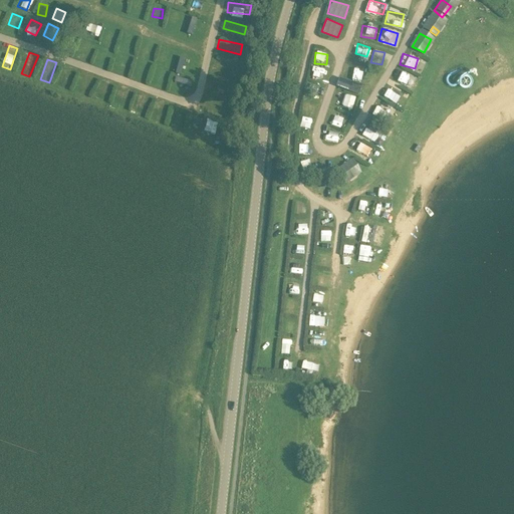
[(215,59),(213,67),(235,72),(237,64),(215,59)]
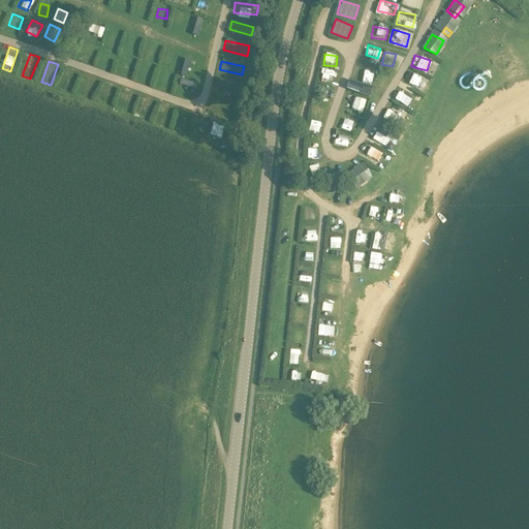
[(374,79),(377,69),(366,66),(363,75),(374,79)]
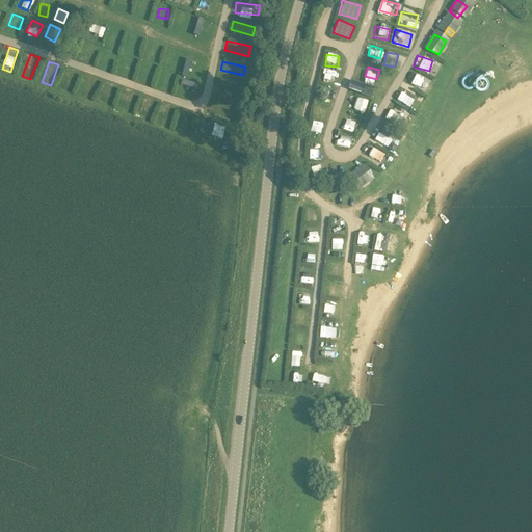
[(68,68),(62,90),(72,92),(77,71),(68,68)]
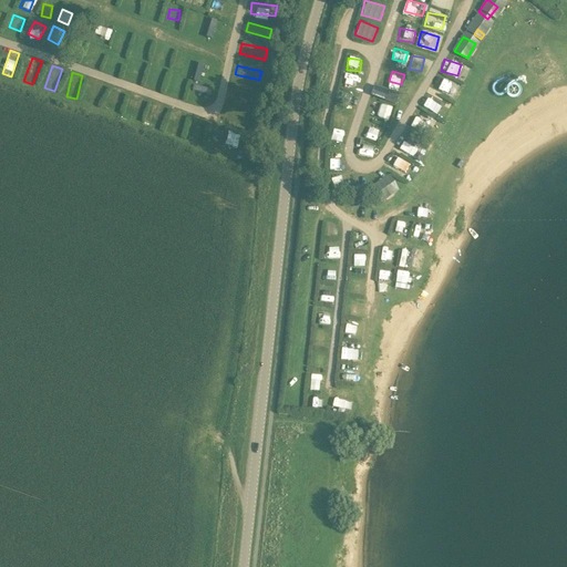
[(435,72),(428,85),(439,92),(446,78),(435,72)]
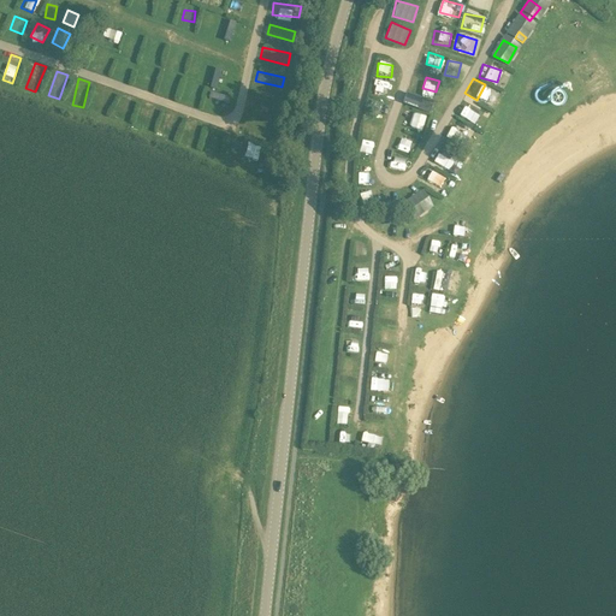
[(487,83),(478,100),(486,106),(497,89),(487,83)]
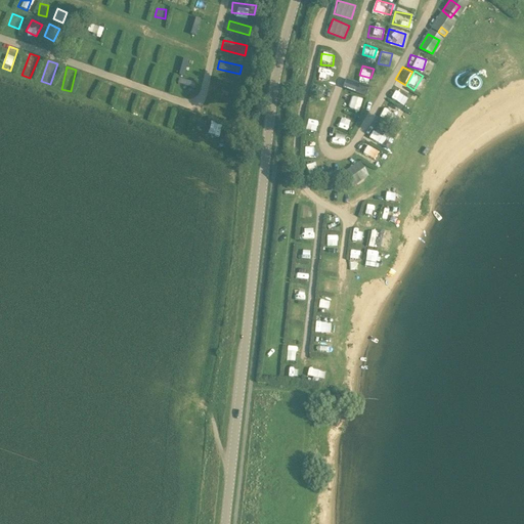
[(81,95),(89,97),(93,76),(85,74),(81,95)]
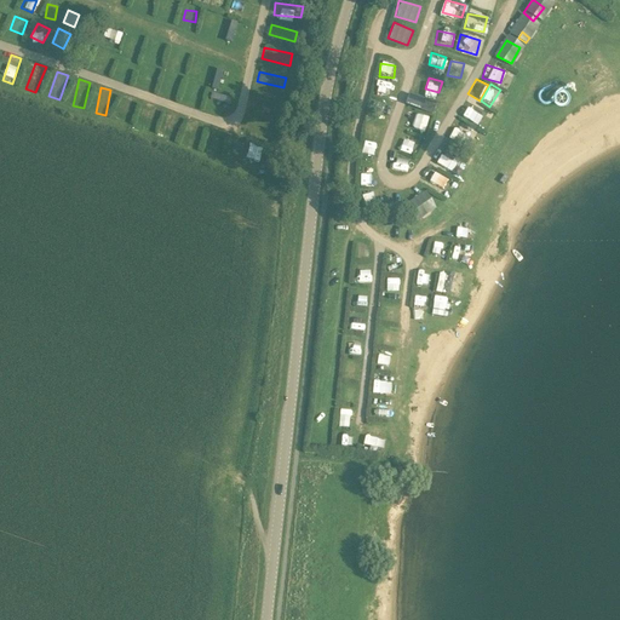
[(597,91),(589,93),(591,102),(600,98),(597,91)]
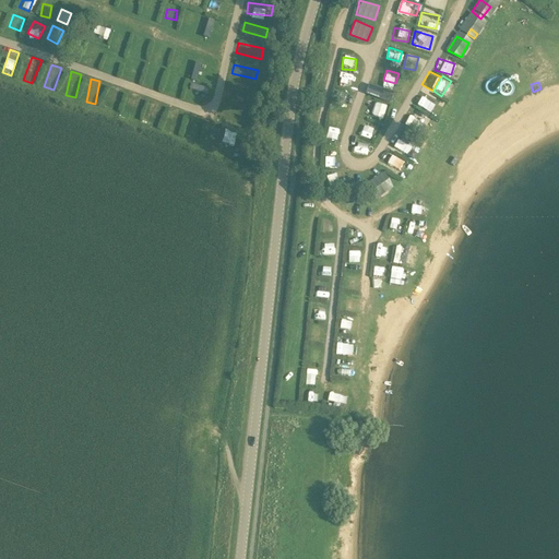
[(105,108),(115,111),(123,88),(115,85),(105,108)]
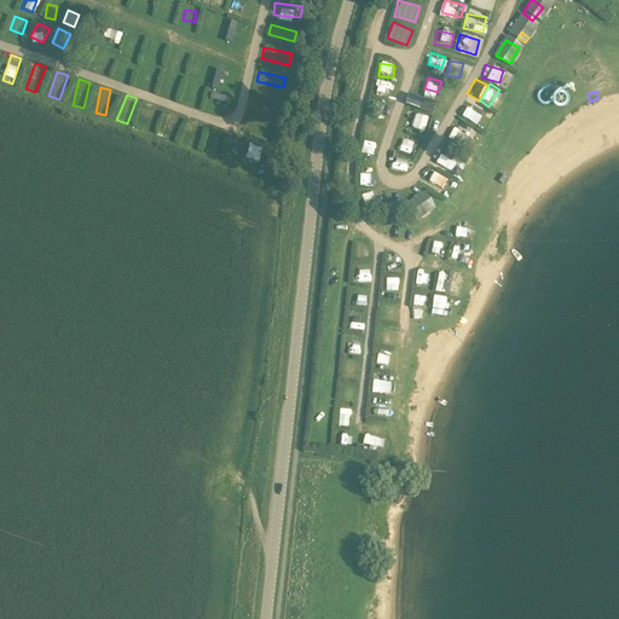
[(254,94),(252,104),(276,111),(279,100),(254,94)]
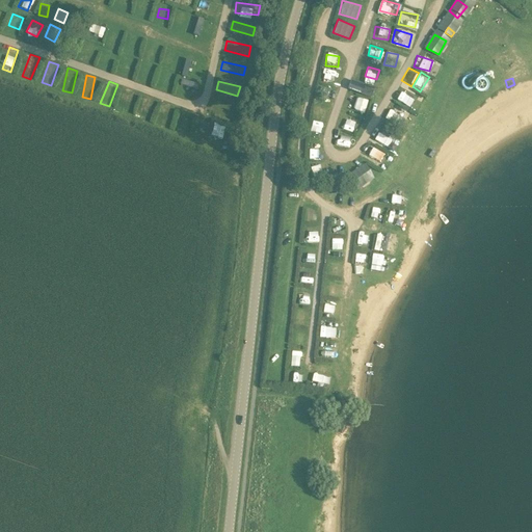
[(404,104),(409,89),(397,84),(392,99),(404,104)]
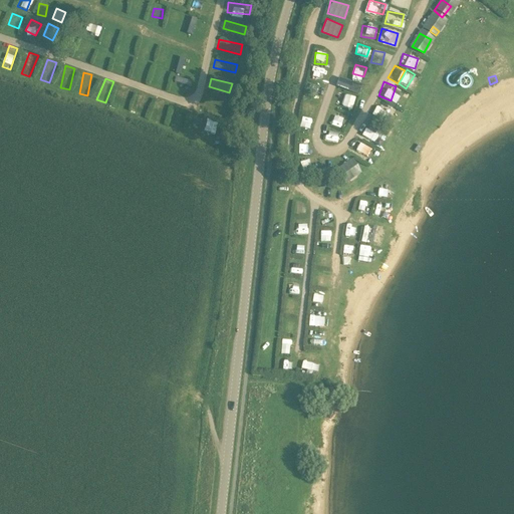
[(118,108),(126,110),(132,87),(123,86),(118,108)]
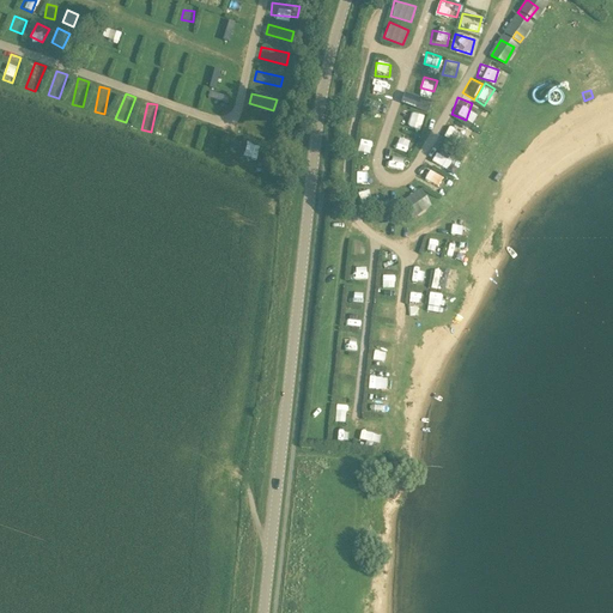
[(161,134),(171,138),(181,114),(170,110),(161,134)]
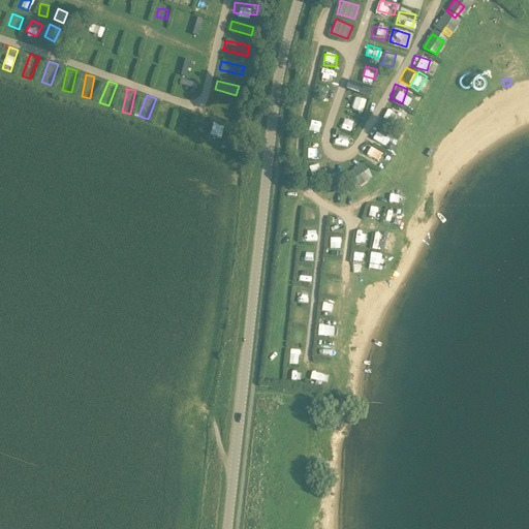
[(166,126),(175,104),(166,101),(158,123),(166,126)]
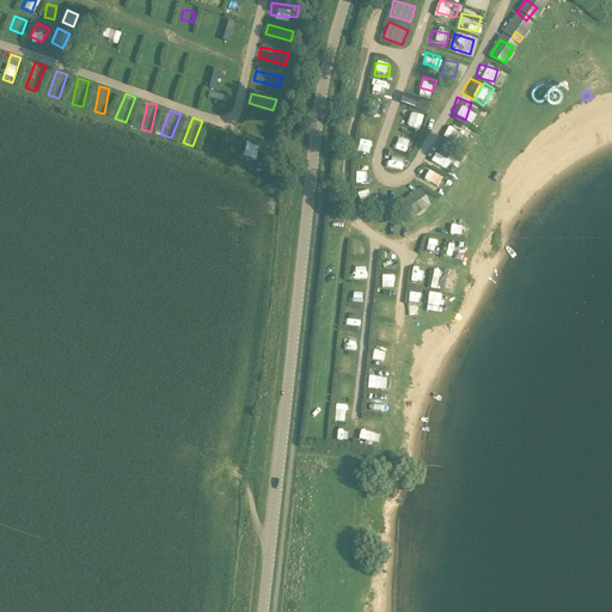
[(244,128),(268,134),(270,123),(246,117),(244,128)]
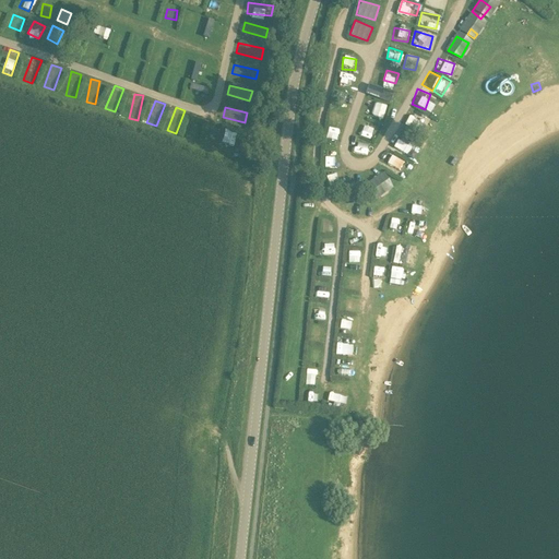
[(371,107),(369,117),(381,120),(383,110),(371,107)]
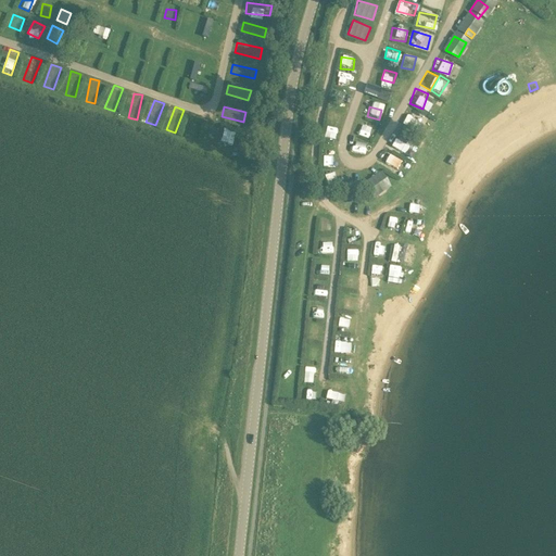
[(400,123),(411,128),(417,116),(406,111),(400,123)]
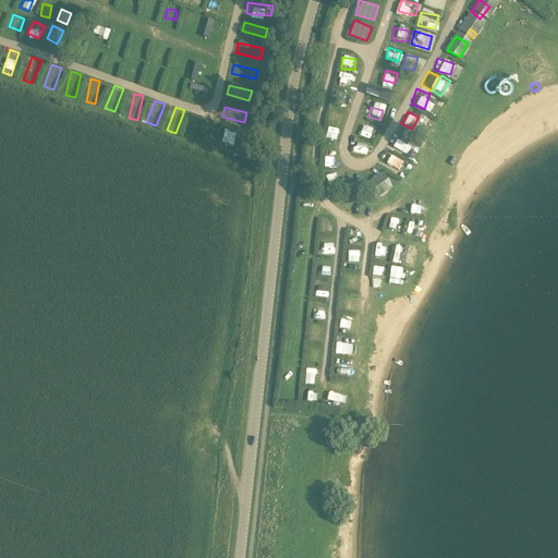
[(219,128),(217,137),(240,143),(243,134),(219,128)]
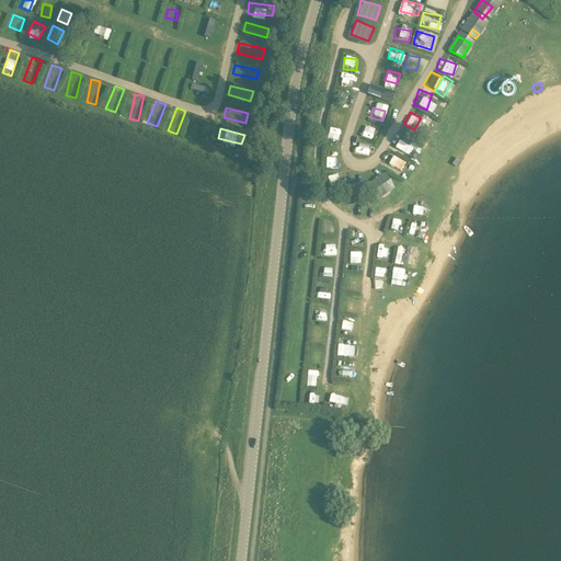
[(399,136),(393,147),(409,155),(414,144),(399,136)]
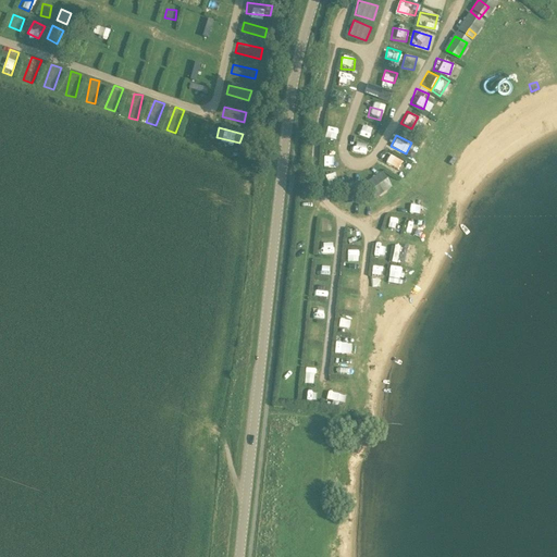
[(353,136),(350,147),(364,150),(367,139),(353,136)]
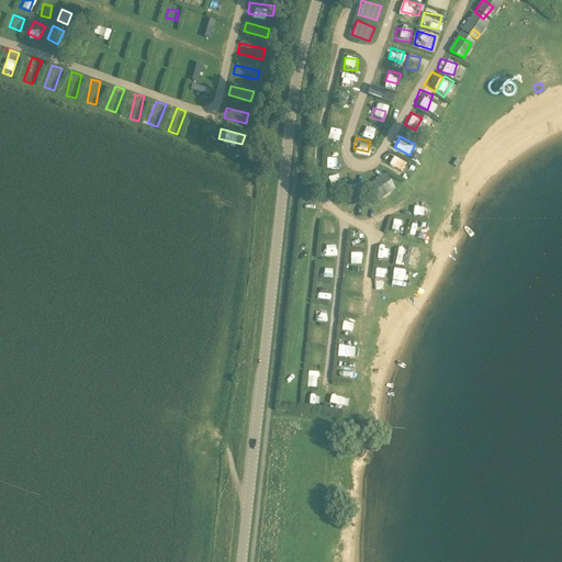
[(389,154),(384,164),(401,170),(405,159),(400,157),(398,158),(389,154)]
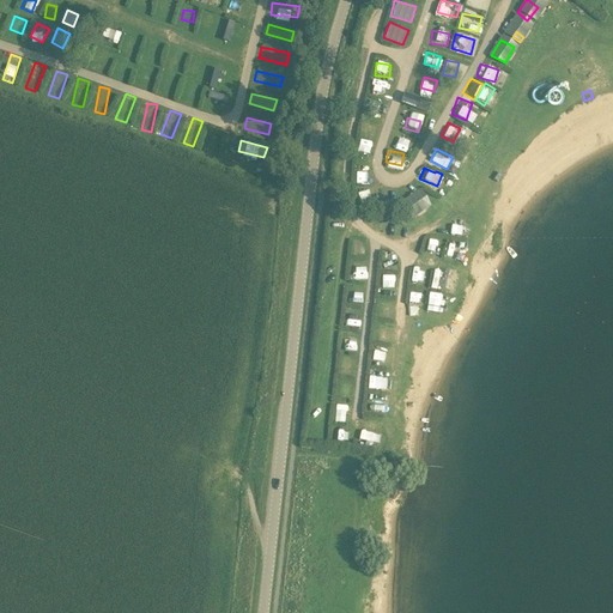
[(362,280),(363,267),(350,265),(347,278),(362,280)]
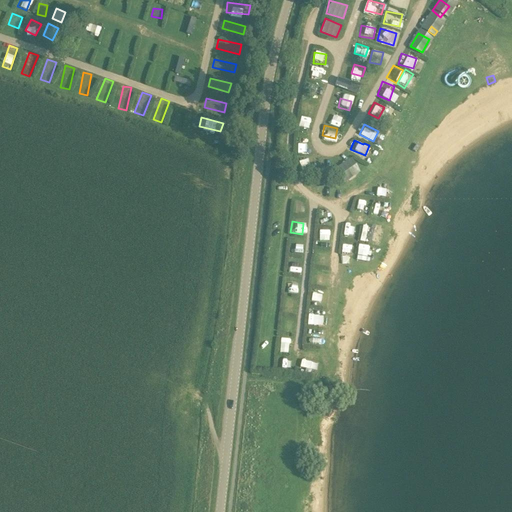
[(365,240),(369,225),(363,224),(359,239),(365,240)]
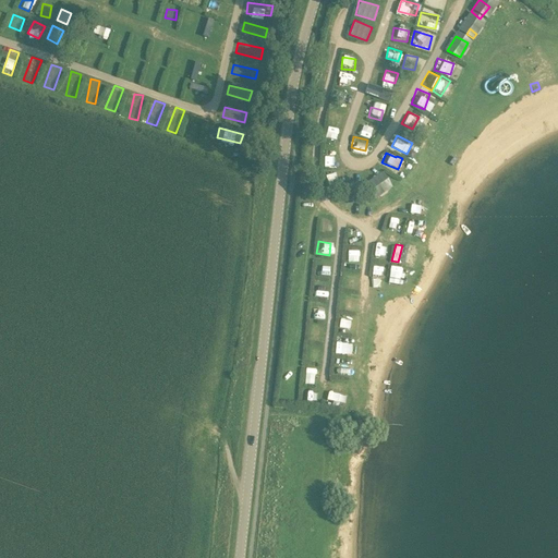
[(409,264),(420,265),(420,253),(410,252),(409,264)]
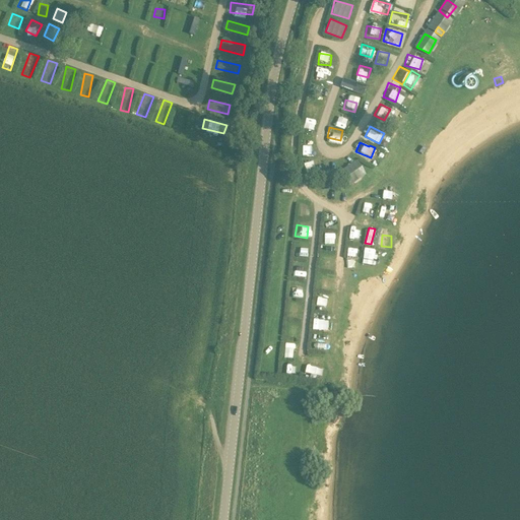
[(295,239),(294,254),(305,254),(305,239),(295,239)]
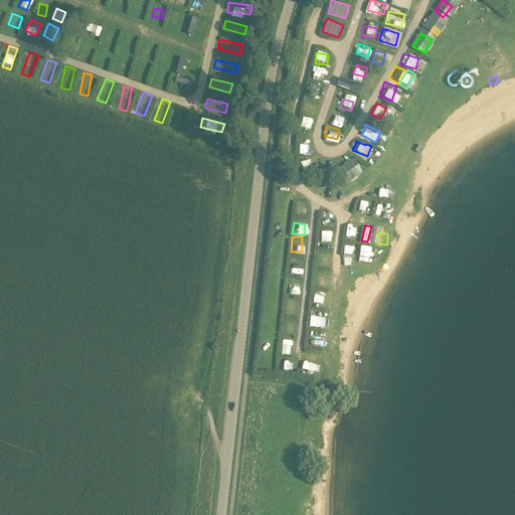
[(344,243),(343,259),(354,259),(354,243),(344,243)]
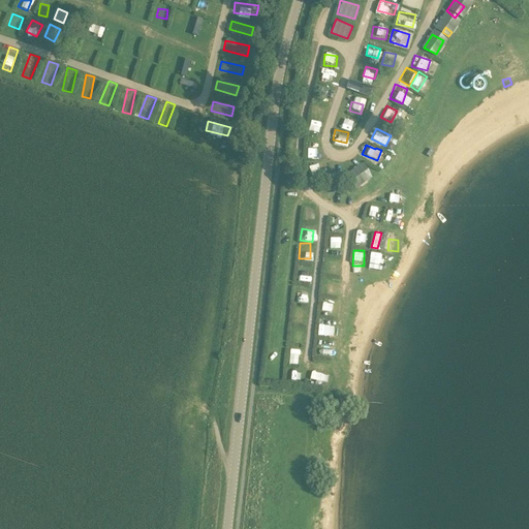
[(369,253),(367,263),(382,268),(384,257),(369,253)]
